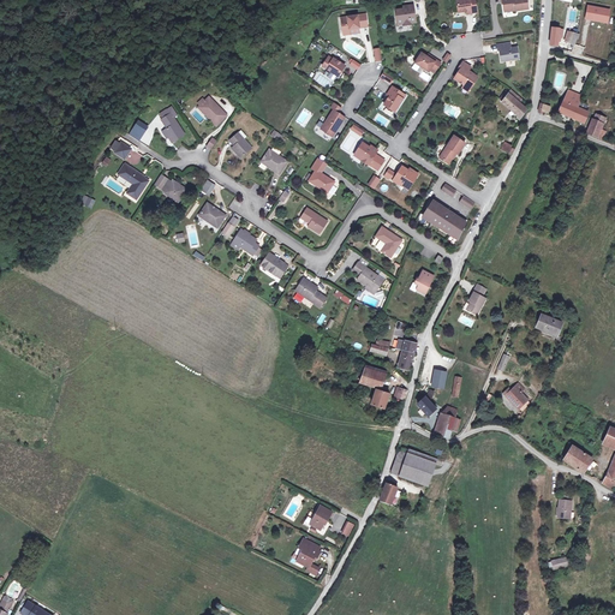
[(455,0),(459,12),(467,11),(472,11),(472,13),(477,12),(475,0),(455,0)]
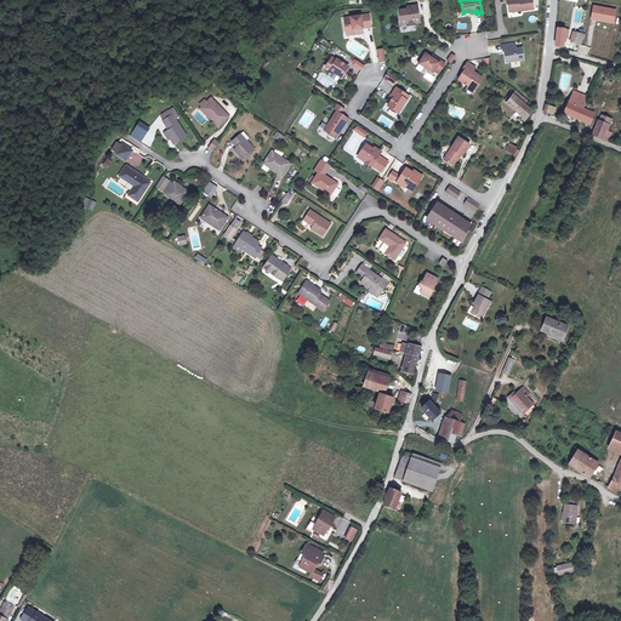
[(506,0),(507,0),(508,11),(520,10),(520,12),(534,11),(531,0),(506,0)]
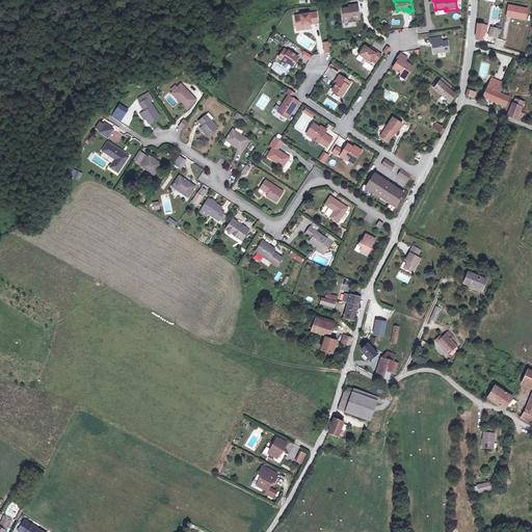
[(348,21),(348,22),(355,21),(355,20),(360,19),(358,12),(357,12),(357,9),(358,9),(357,4),(348,5),(349,7),(342,8),(343,18),(348,17),(348,21)]
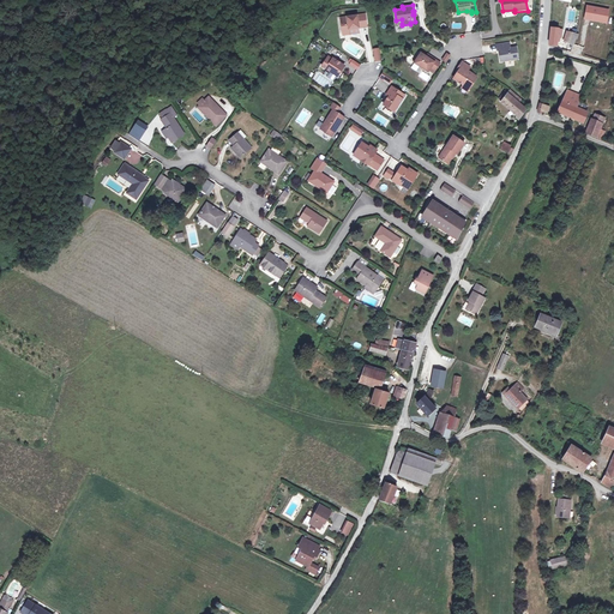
[(608,10),(587,6),(585,19),(606,23),(608,10)]
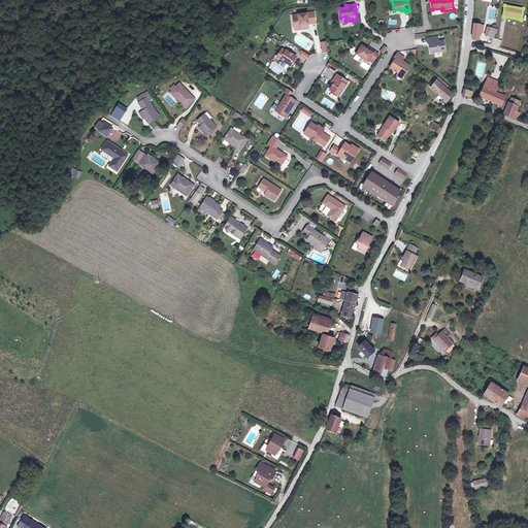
[(299,18),(293,19),(295,30),(300,30),(300,28),(300,26),(308,24),(308,21),(316,20),(315,12),(299,14),(299,18)]
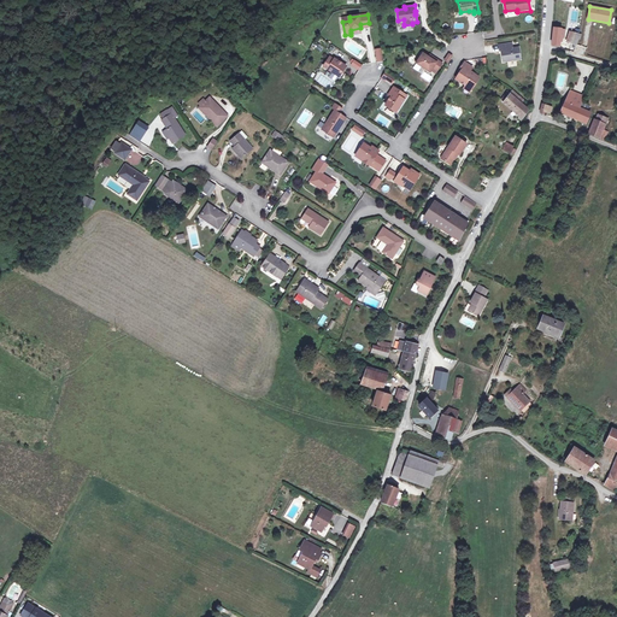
[(562,30),(553,28),(552,45),(559,46),(560,43),(563,43),(563,39),(560,37),(562,30)]
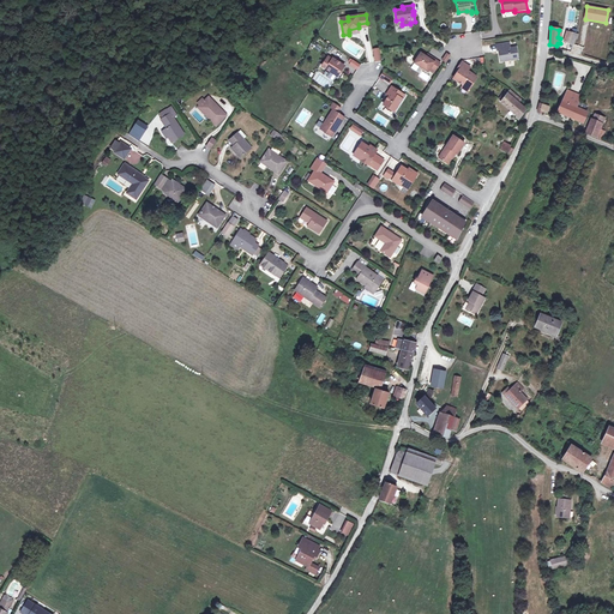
[(497,46),(497,50),(499,50),(500,61),(518,59),(516,47),(511,48),(510,43),(497,46)]
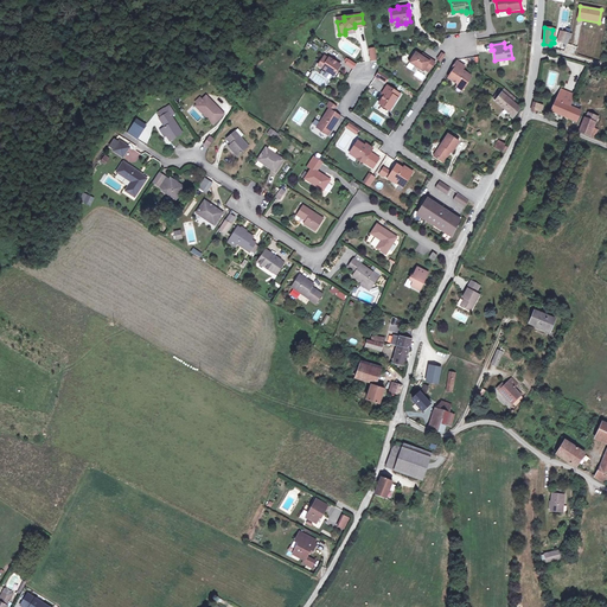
[(426,66),(430,69),(435,62),(429,58),(428,59),(422,56),(416,52),(410,62),(423,71),(425,69),(426,66)]
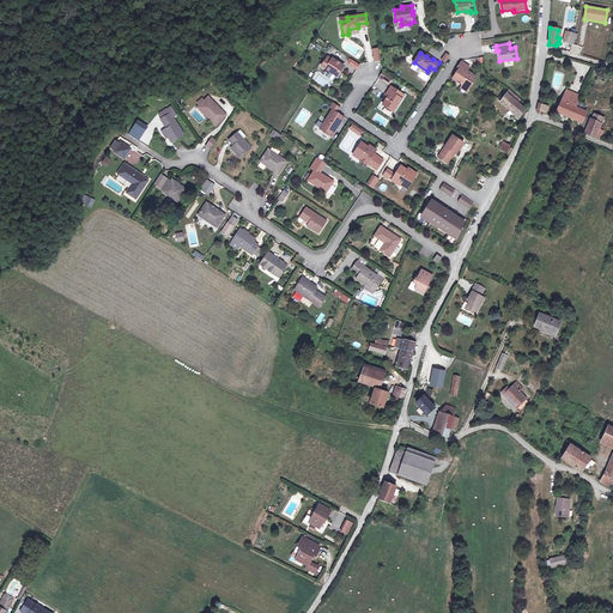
[(337,76),(344,66),(332,58),(332,59),(329,56),(322,67),(337,76)]
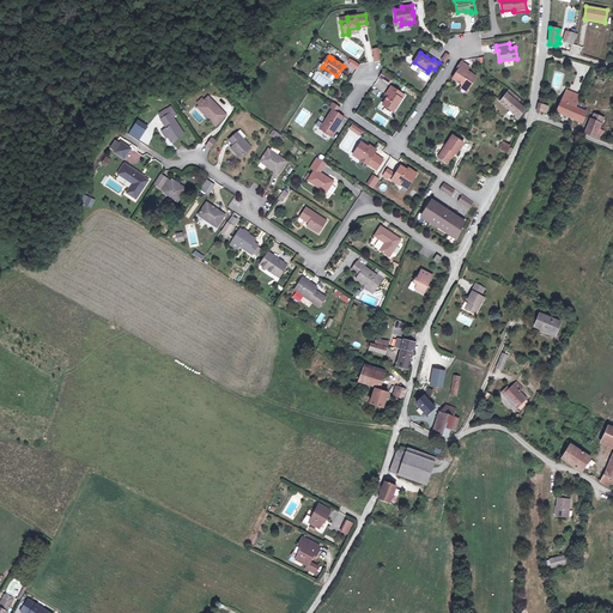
[(457,72),(453,79),(467,87),(471,82),(473,83),(477,77),(467,71),(469,67),(461,61),(455,71),(457,72)]
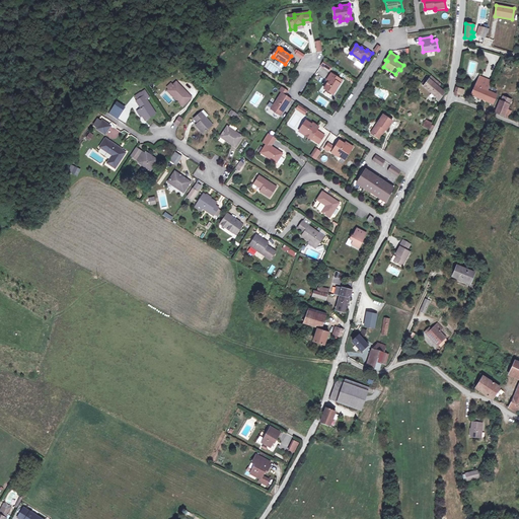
[(323,61),(321,65),(324,67),(329,70),(332,66),(323,61)]
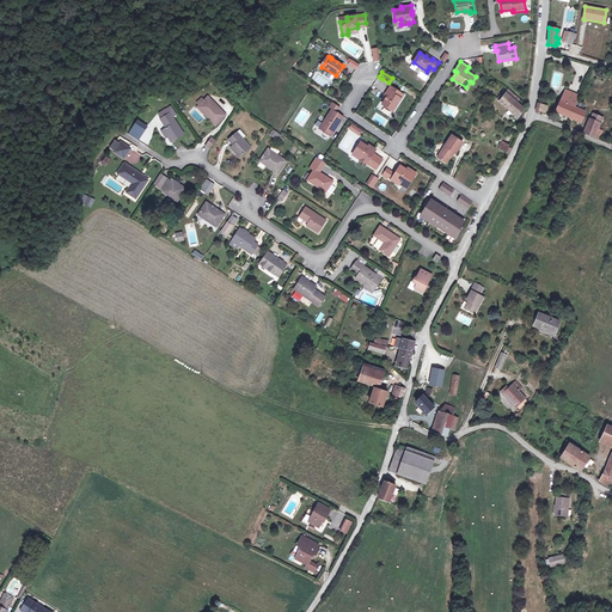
[(593,87),(595,96),(605,92),(605,90),(610,87),(607,83),(593,87)]
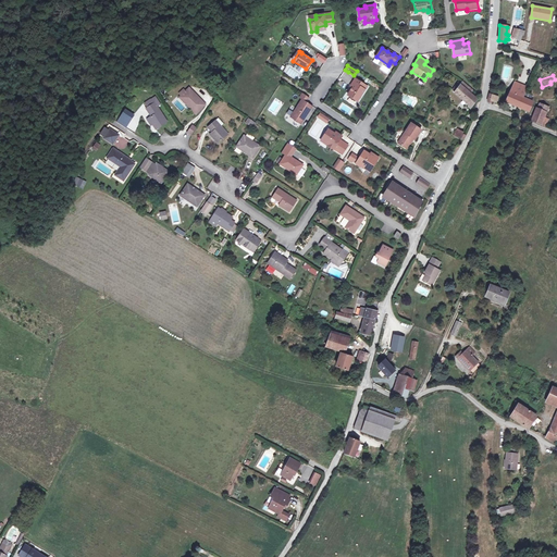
[(353,87),(348,95),(357,101),(368,86),(356,78),(351,84),(355,85),(353,87)]
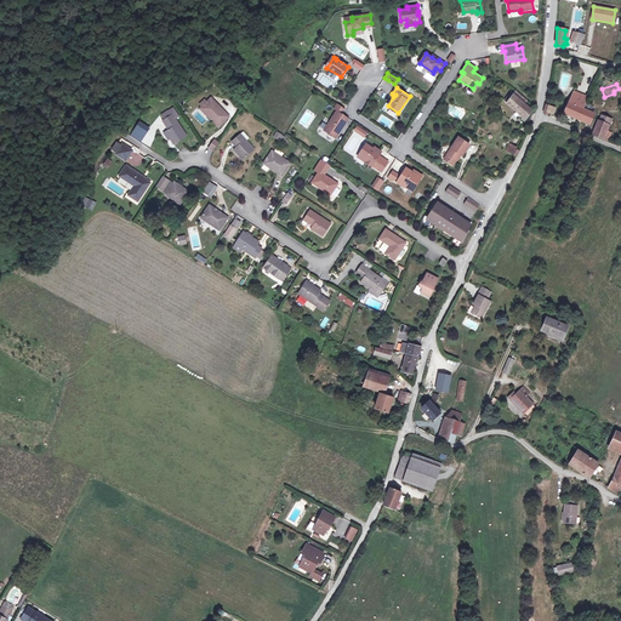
[(513,96),(525,106),(528,102),(517,91),(513,96)]
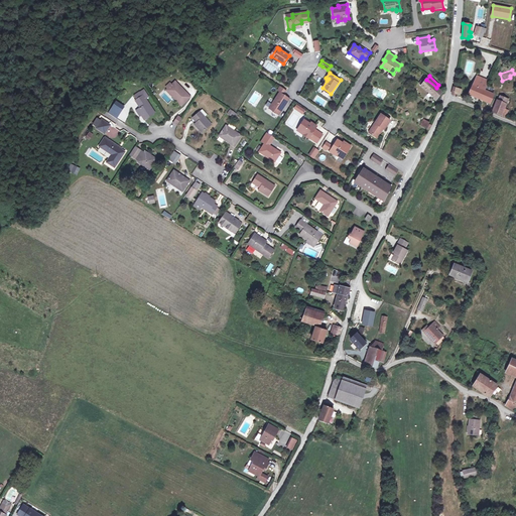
[(481,100),(485,91),(487,86),(489,81),(478,76),(470,94),(481,100)]
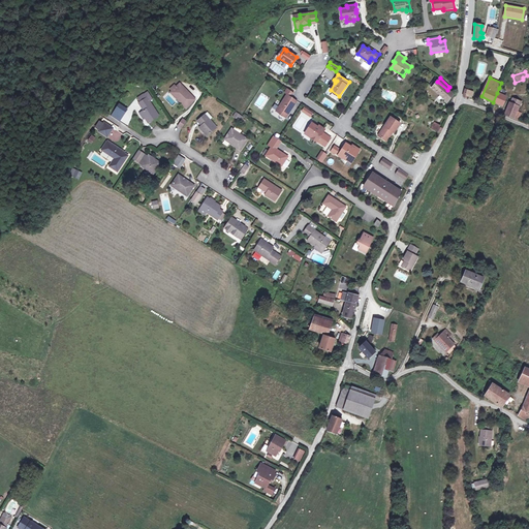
[(452,93),(447,90),(437,82),(436,83),(432,88),(446,99),(452,93)]
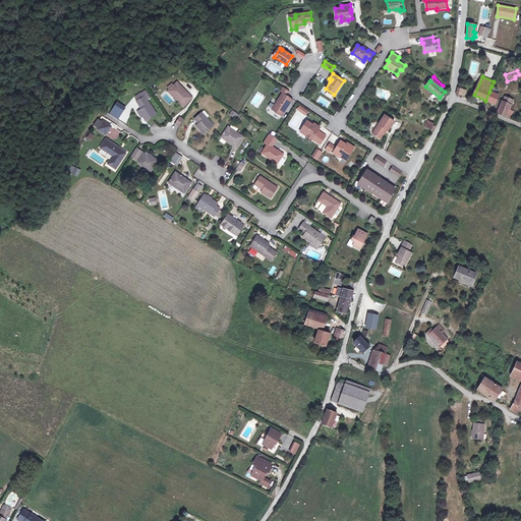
[(190,99),(175,83),(168,90),(173,96),(171,97),(181,107),(190,99)]
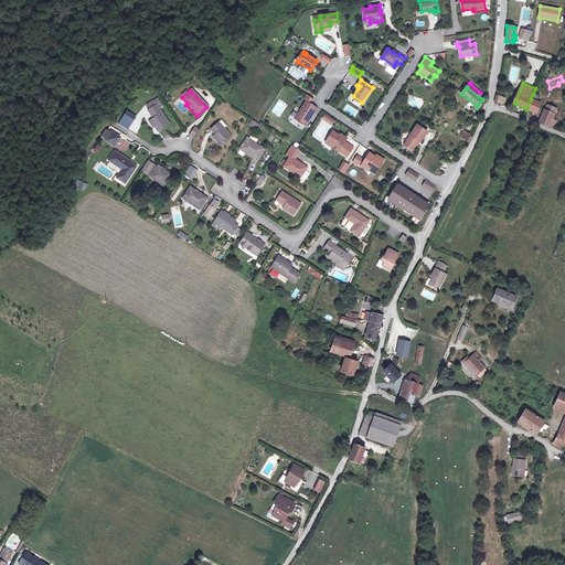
[(305,126),(309,120),(308,119),(309,117),(310,118),(317,107),(311,104),(315,99),(307,95),(305,98),(307,100),(295,118),(305,126)]
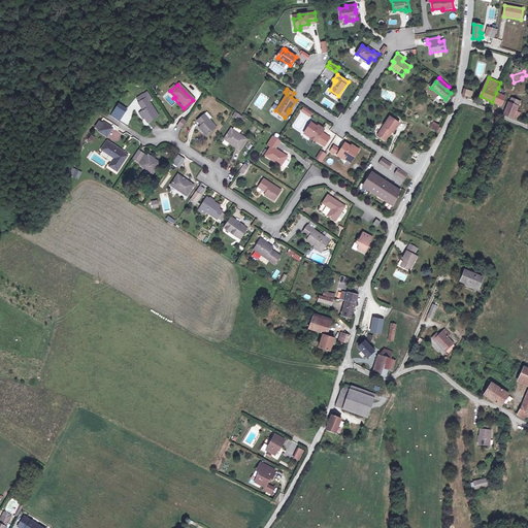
[(150,101),(145,93),(141,96),(143,100),(138,103),(136,103),(138,108),(142,106),(144,110),(140,112),(138,113),(139,114),(141,120),(144,125),(156,119),(147,103),(150,101)]
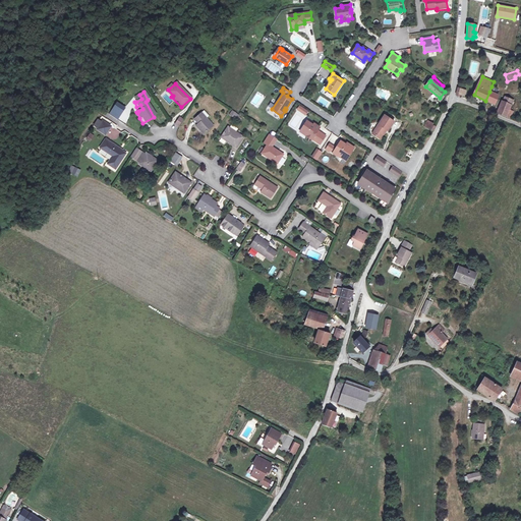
[(489,92),(485,101),(495,105),(499,96),(497,95),(489,92)]
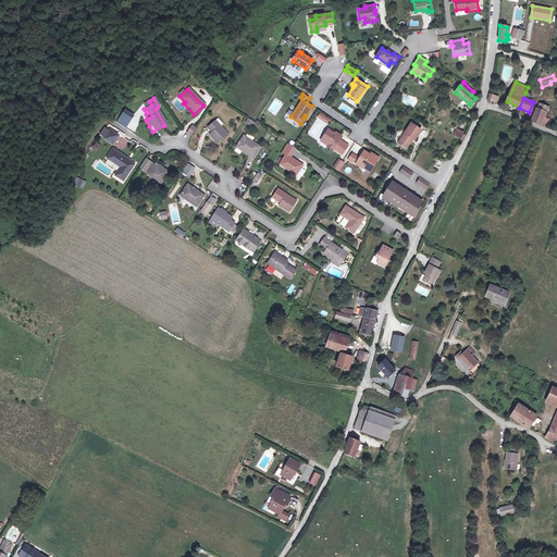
[(546,113),(539,109),(533,122),(541,125),(544,119),(546,113)]
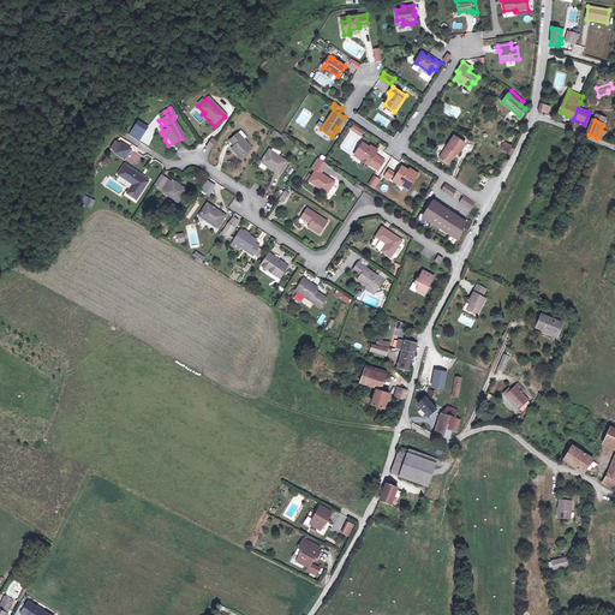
[(145,129),(135,123),(131,127),(142,135),(145,129)]
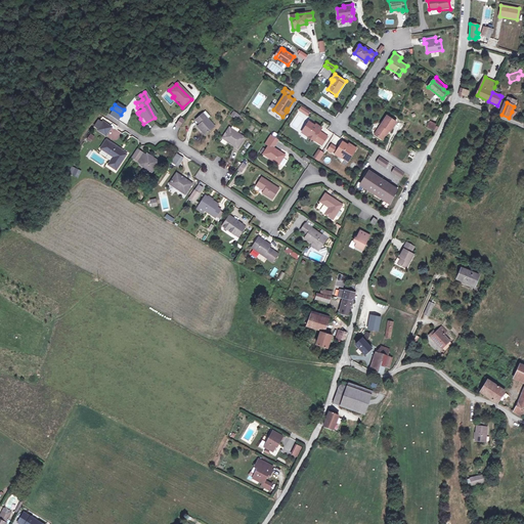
[(112,108),(108,114),(118,119),(121,115),(112,108)]
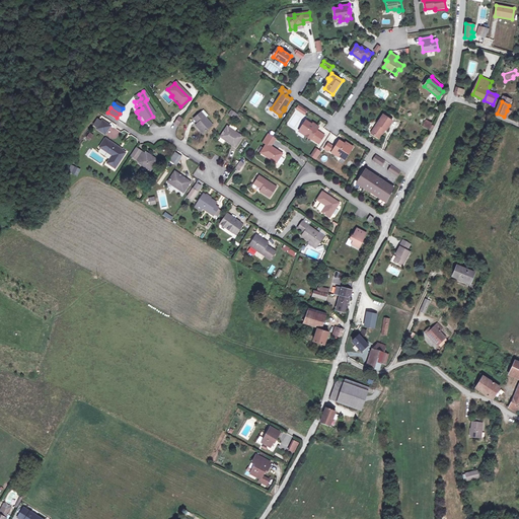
[(231,109),(228,115),(235,118),(237,114),(231,109)]
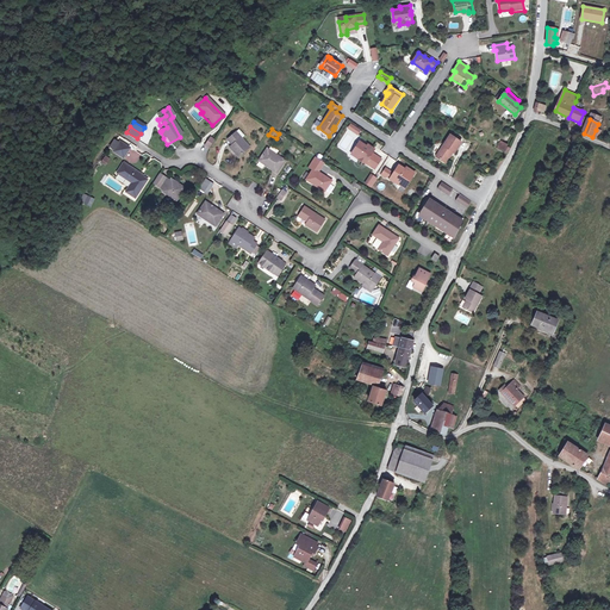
[(137,138),(126,132),(124,135),(135,142),(137,138)]
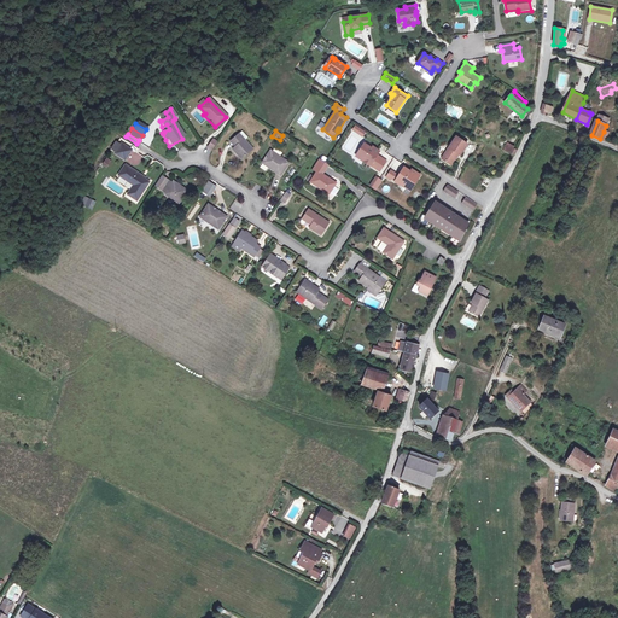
[(251,150),(237,135),(227,143),(232,147),(229,151),(242,159),(251,150)]
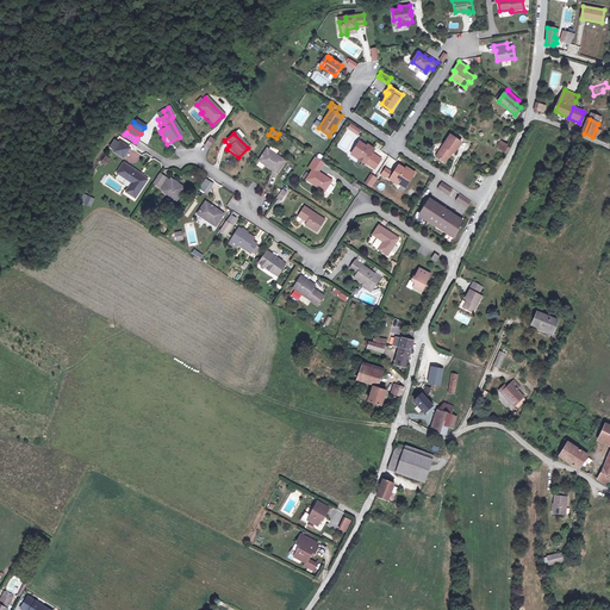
[(436,156),(446,162),(453,151),(454,154),(461,142),(450,135),(436,156)]
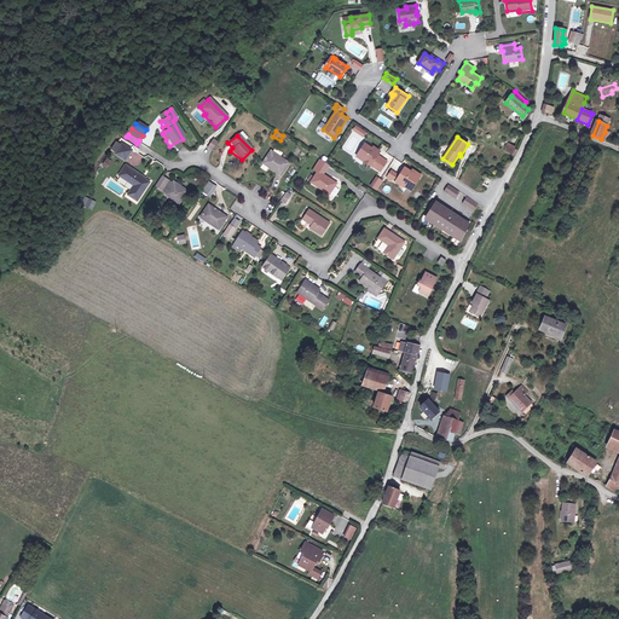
[(365,160),(364,161),(371,166),(381,172),(386,165),(379,160),(380,157),(377,155),(381,151),(374,146),(372,149),(365,144),(362,149),(363,150),(360,154),(362,157),(365,160)]
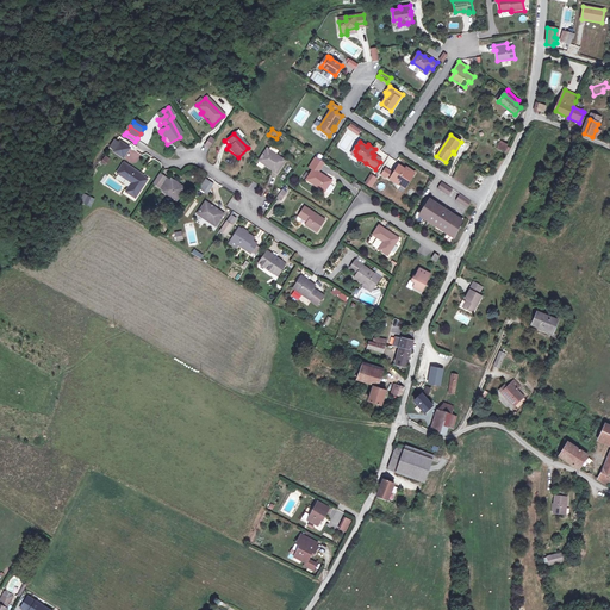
[(128,149),(118,143),(112,151),(122,159),(128,149)]
